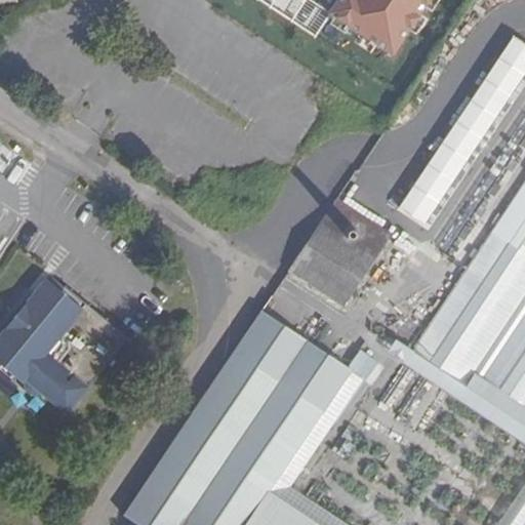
[(313,0),(399,55),(434,0),(313,0)]
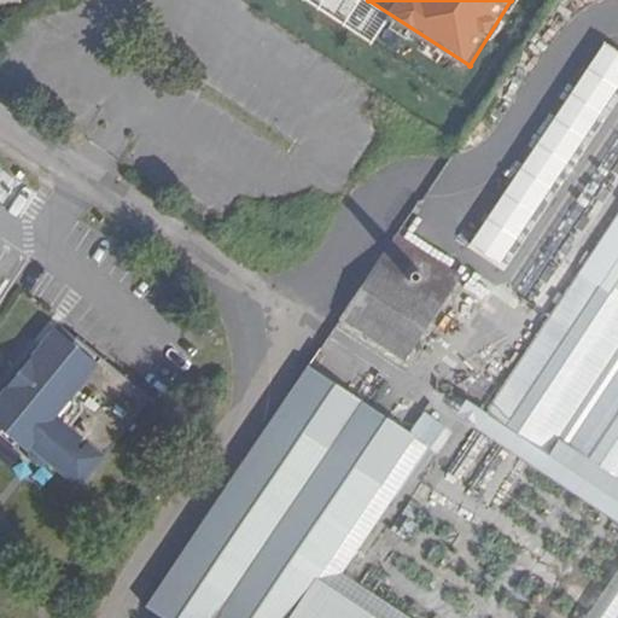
[(468,248),(501,267),(617,77),(617,48),(599,38),(468,248)]
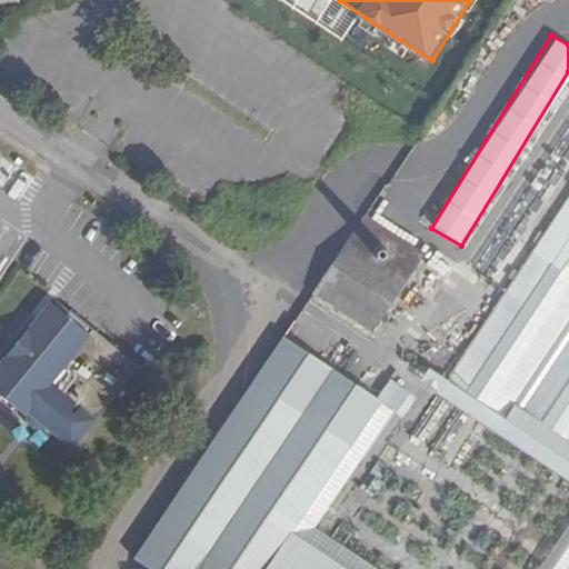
[(568,198),(530,256),(515,245),(488,282),(505,293),(447,380),(505,419),(513,405),(566,440),(568,441),(568,198)]
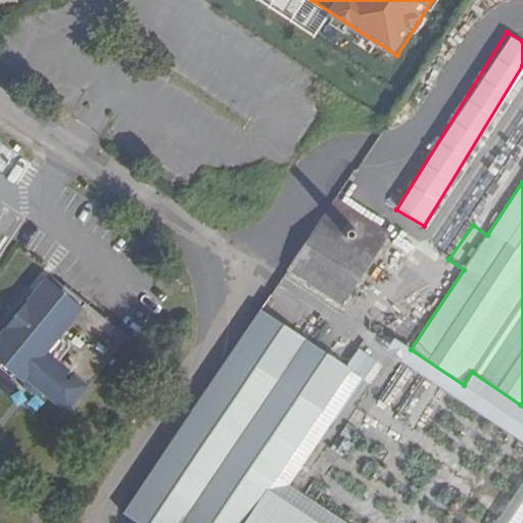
[(337,198),(287,272),(342,307),(391,234),(337,198)]
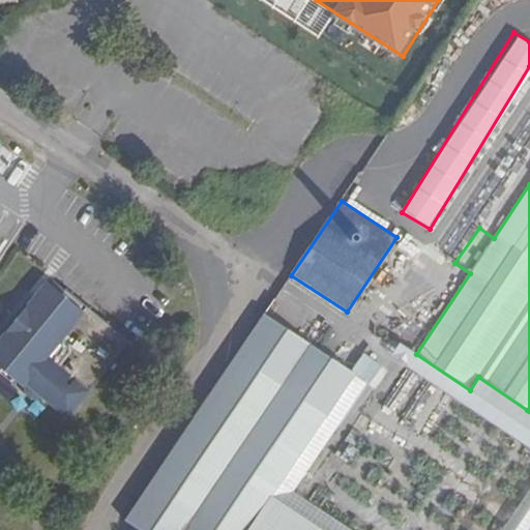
[(64,412),(125,334),(81,299),(77,304),(40,275),(10,314),(0,326),(0,366),(19,381),(21,378),(64,412)]
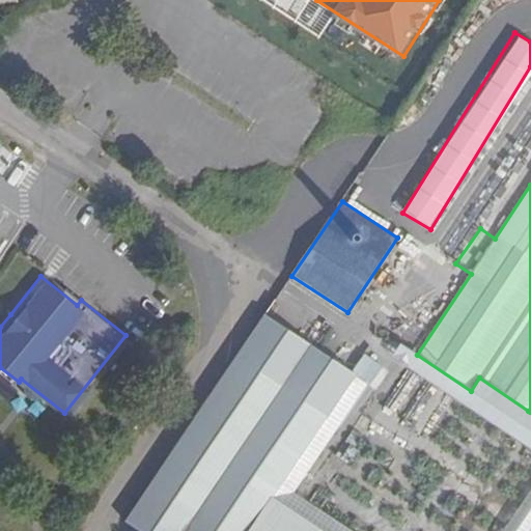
[(324,421),(355,373),(266,314),(234,361),(324,421)]
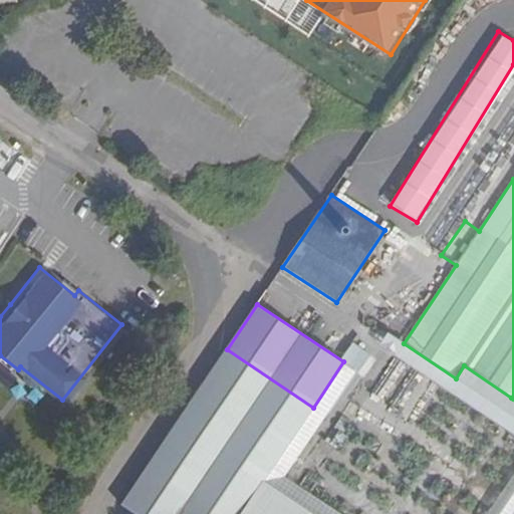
[(395,356),(513,436),(513,399),(511,398),(464,365),(456,378),(404,343),(395,356)]
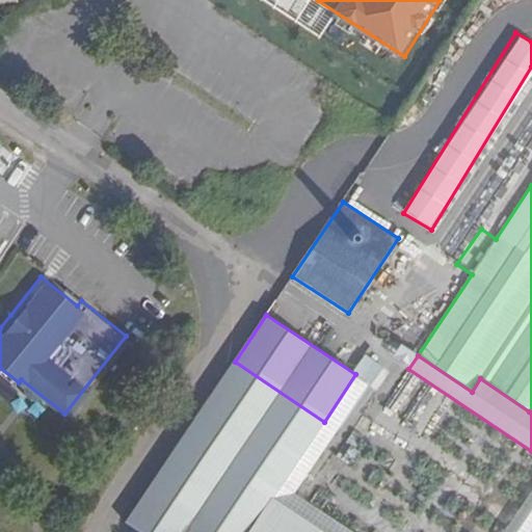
[(317,531),(271,501),(324,422),(235,362),(125,527),(131,531),(317,531)]
